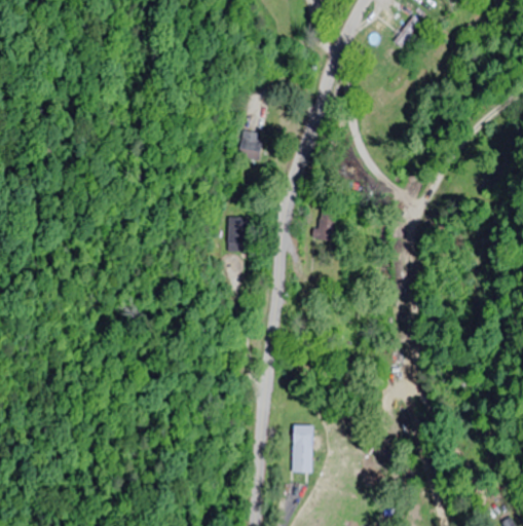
[(394,42),(402,48),(421,22),(413,15),(394,42)]
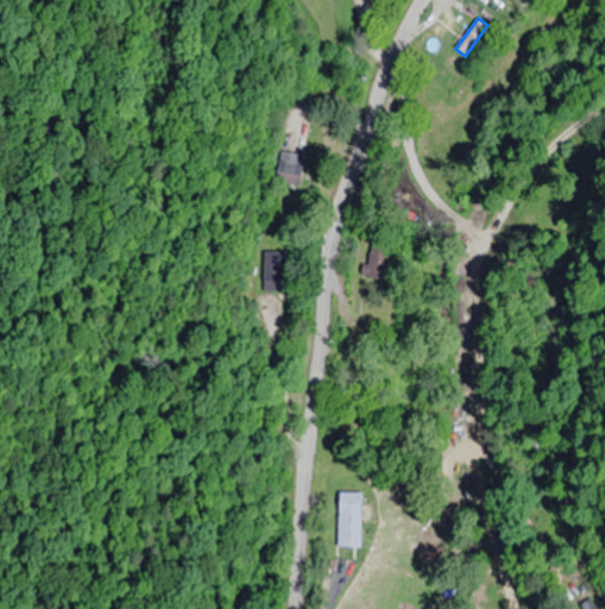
[(301,188),(307,157),(281,152),(275,183),(301,188)]
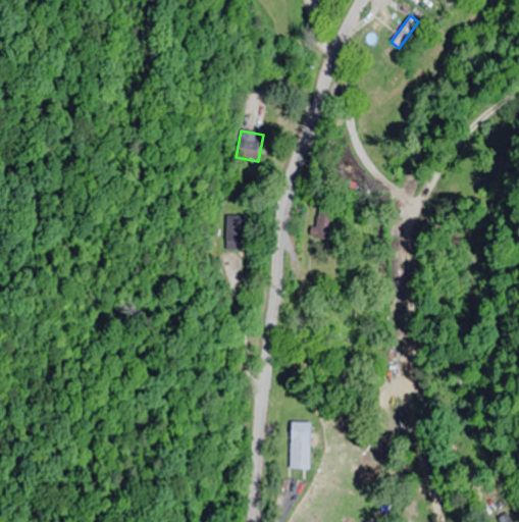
[(333,210),(313,210),(313,240),(333,240),(333,210)]
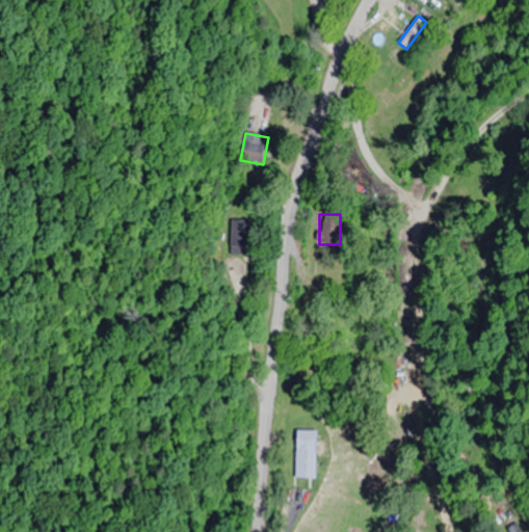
[(231,256),(252,256),(252,220),(231,220),(231,256)]
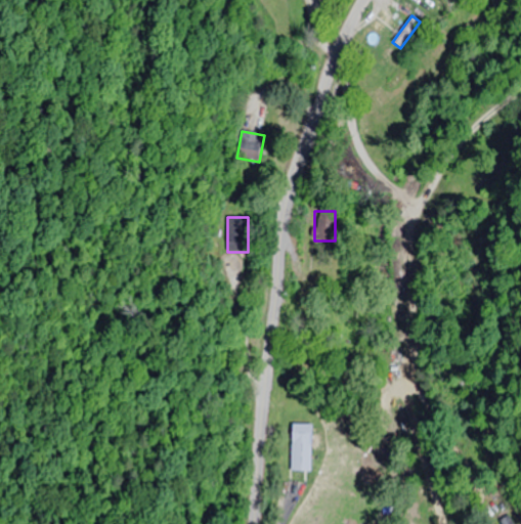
[(312,471),(312,424),(292,424),(292,471),(312,471)]
